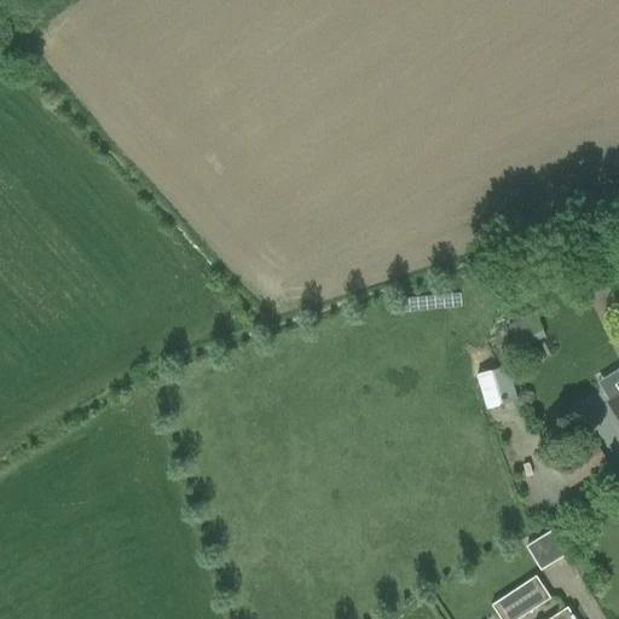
[(534,313),(508,325),(519,350),(545,336),(534,313)]
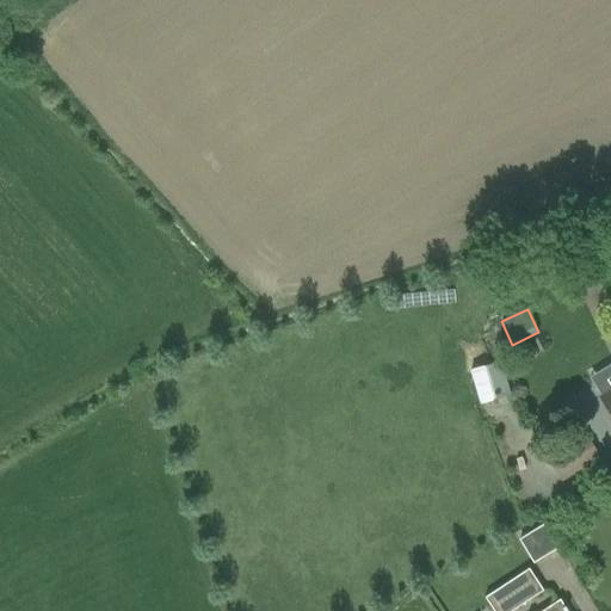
[(501,358),(483,364),(469,369),(480,402),(511,393),(501,358)]
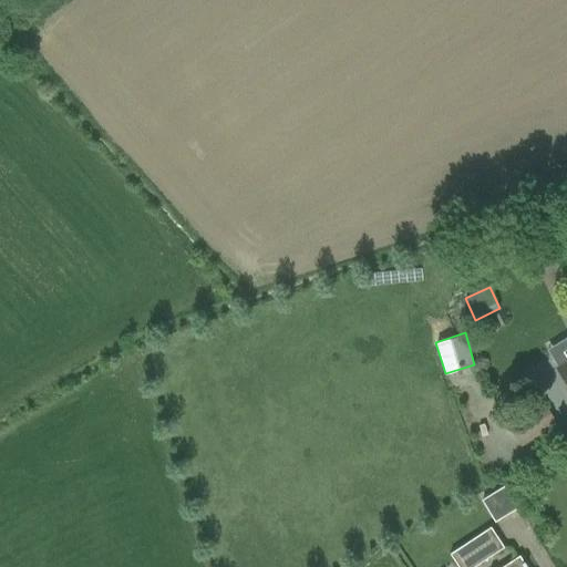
[(566,385),(566,359),(555,367),(566,385)]
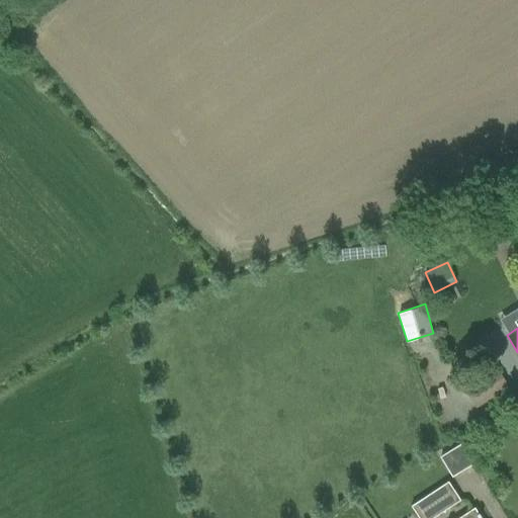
[(461,444),(442,454),(452,473),(471,463),(461,444)]
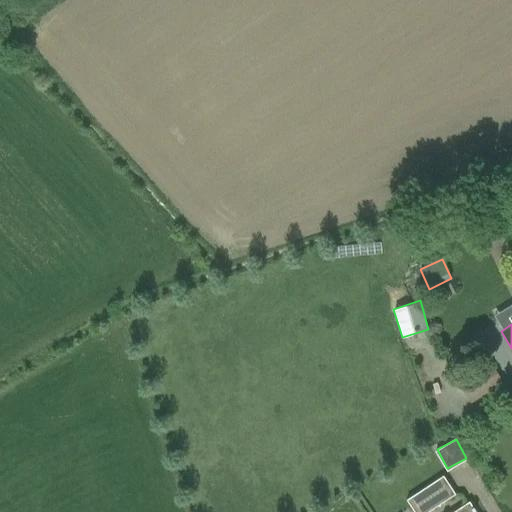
[(426,511),(455,494),(443,475),(407,499),(416,511),(426,511)]
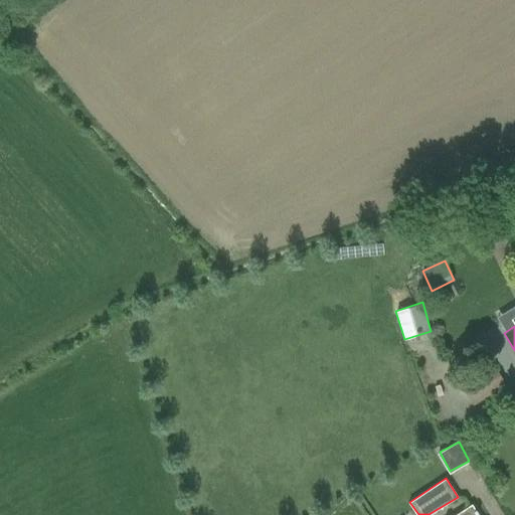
[(477,514),(471,505),(455,514),(477,514)]
